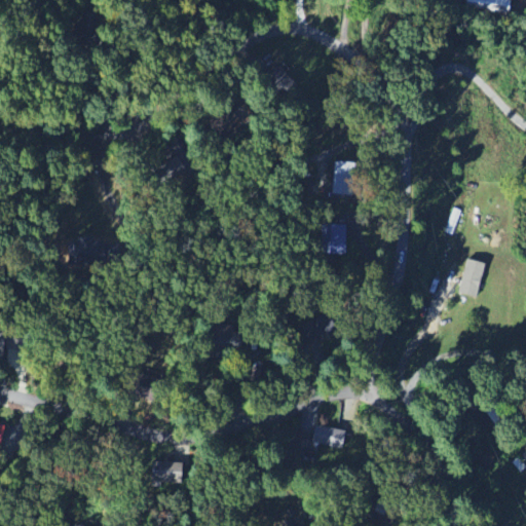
[(278,91),(290,82),(275,65),(264,74),(278,91)]
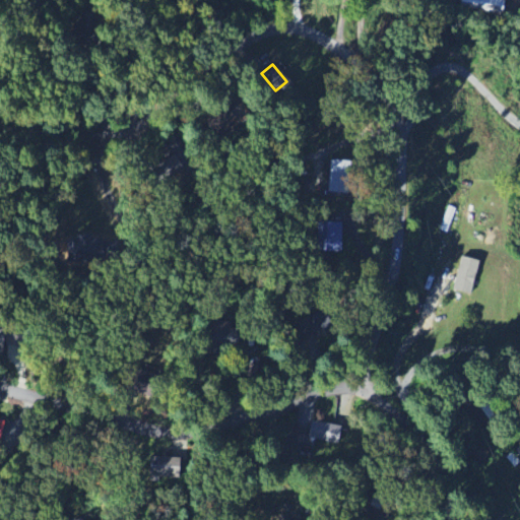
[(348,194),(353,160),(333,157),(328,191),(348,194)]
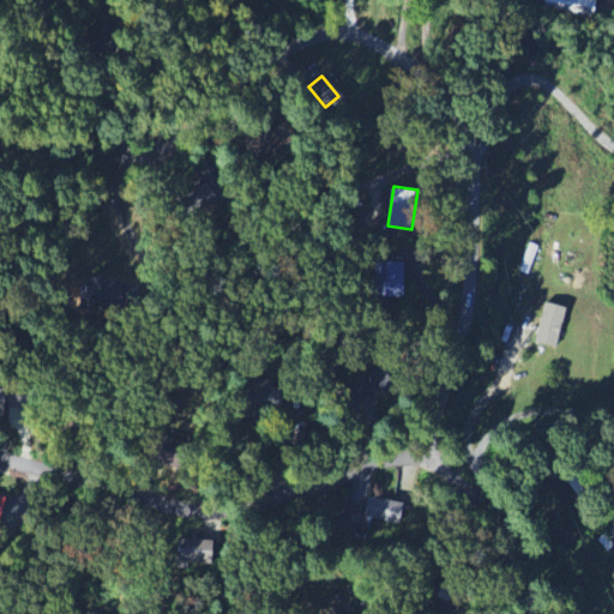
[(401,264),(377,264),(375,296),(399,296),(401,264)]
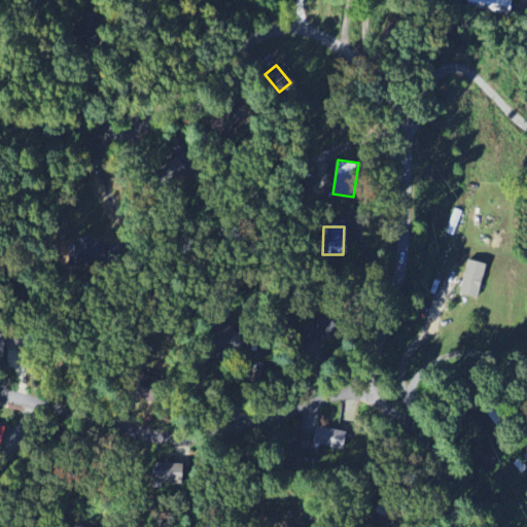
[(106,241),(96,242),(95,236),(65,239),(67,267),(108,262),(106,241)]
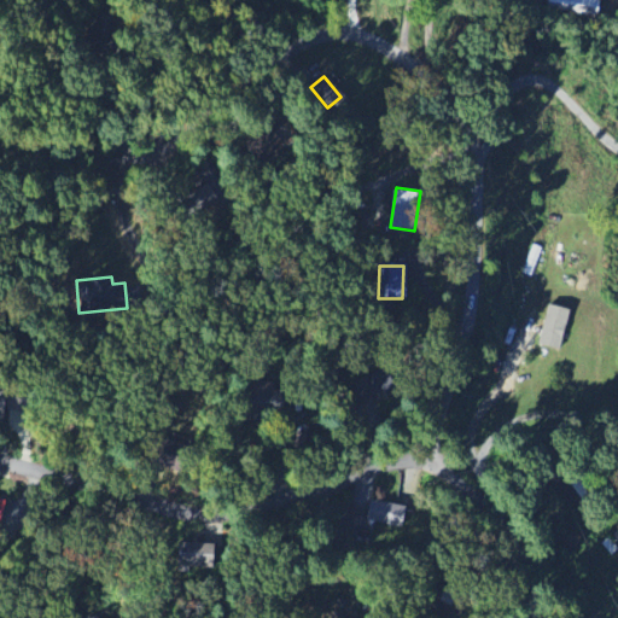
[(572,309),(549,304),(541,345),(564,350),(572,309)]
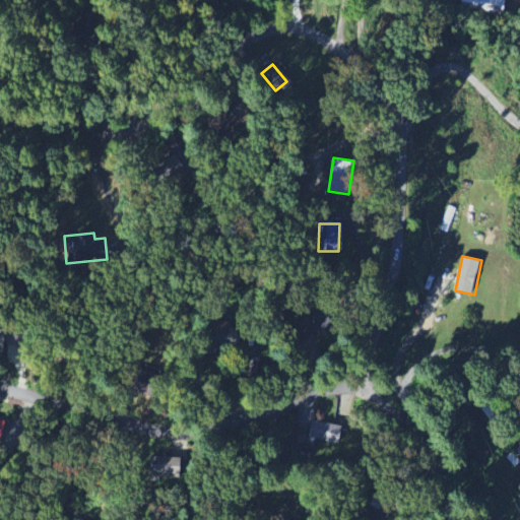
[(0,352),(15,352),(14,334),(0,334),(0,352)]
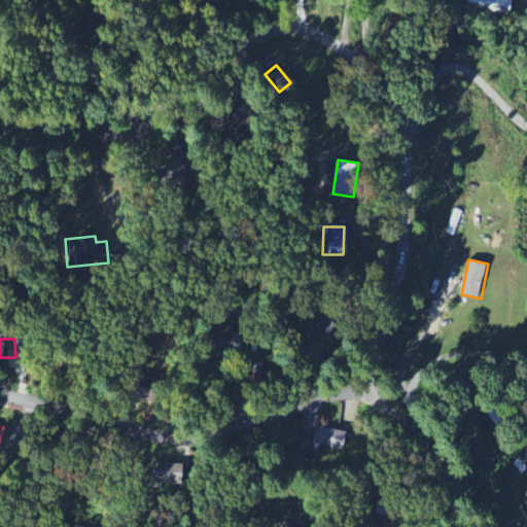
[(347,447),(347,431),(311,429),(310,446),(347,447)]
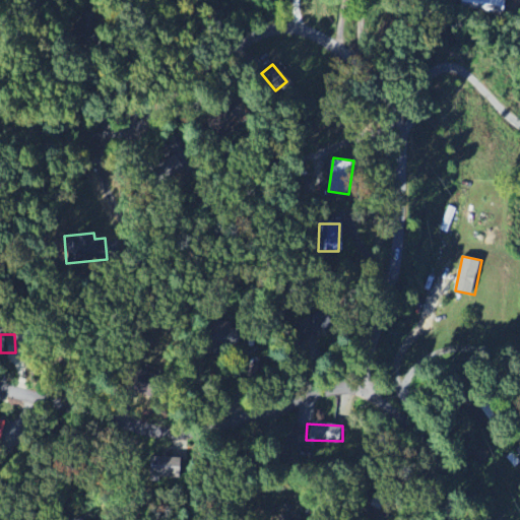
[(181,480),(182,458),(148,457),(148,479),(181,480)]
